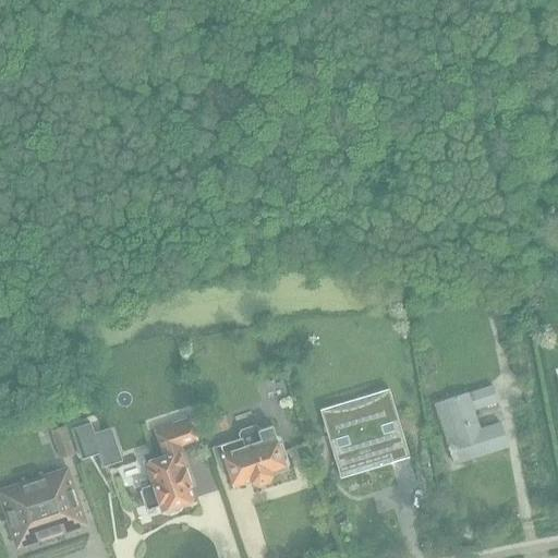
[(265,379),(271,396),(288,390),(282,374),(265,379)]
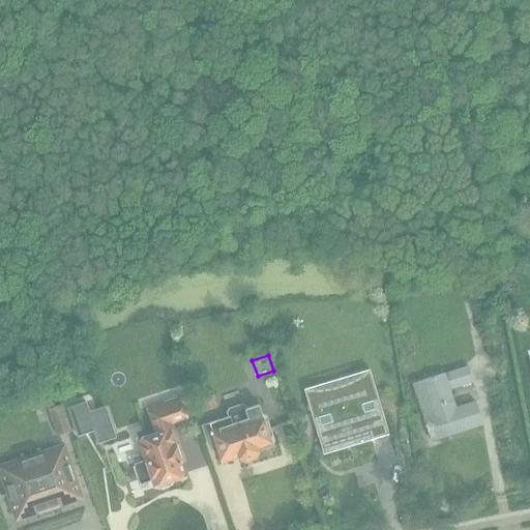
[(452,388),(471,383),(466,366),(424,379),(414,383),(425,417),(432,438),(484,422),(478,402),(459,408),(452,388)]
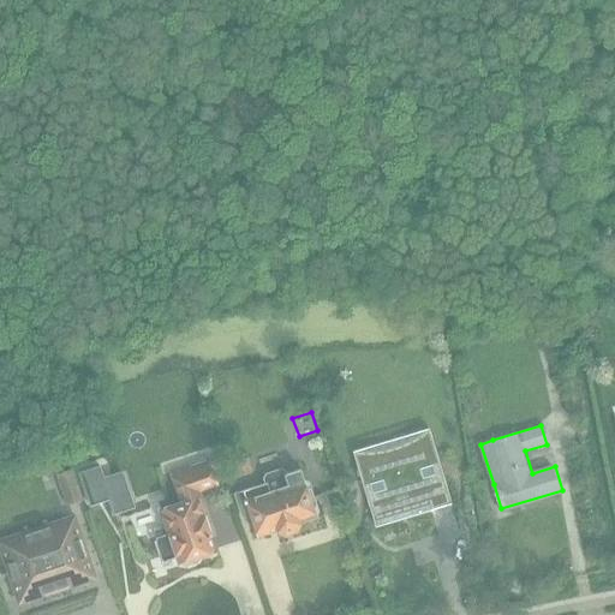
[(428,428),(427,428),(410,439),(392,446),(374,449),(354,449),(352,451),(360,479),(364,483),(369,484),(371,491),(368,495),(366,500),(372,520),(428,503),(430,509),(451,503),(442,476),(440,473),(435,473),(433,464),(436,461),(437,457),(428,428)]
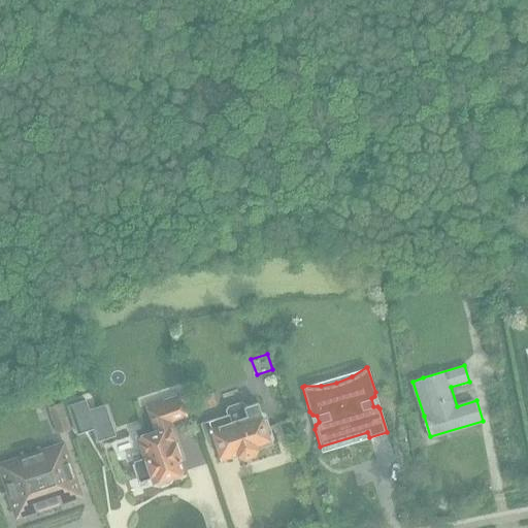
[(217,403),(212,390),(199,395),(203,408),(217,403)]
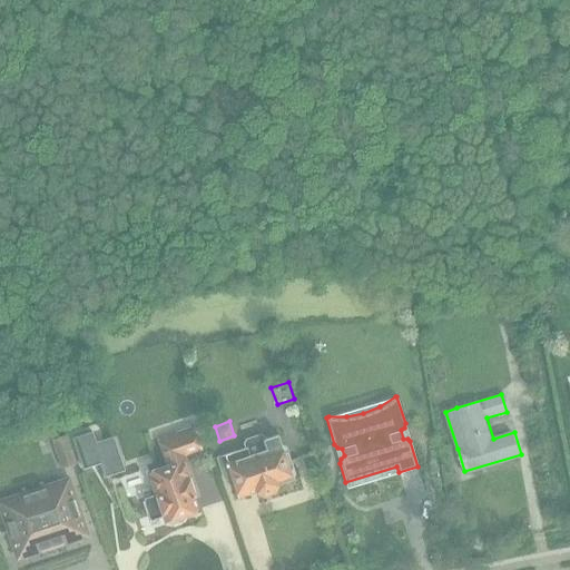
[(185,513),(200,509),(196,493),(198,493),(186,454),(203,449),(195,426),(159,438),(167,464),(150,470),(157,492),(146,495),(153,518),(164,514),(166,521),(172,520),(173,521),(183,518),(185,513)]
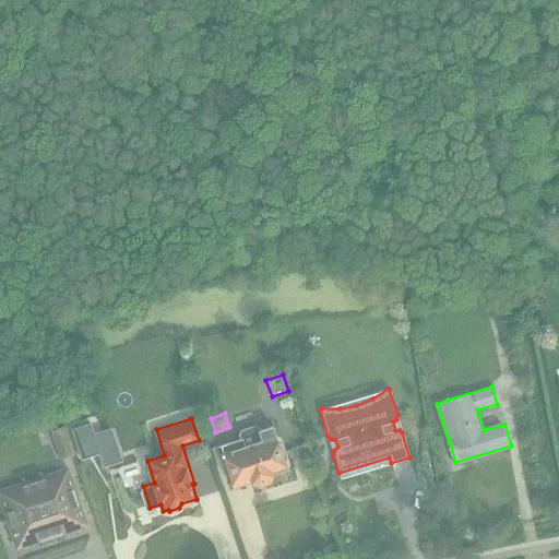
[(51,430),(60,459),(75,453),(66,425),(51,430)]
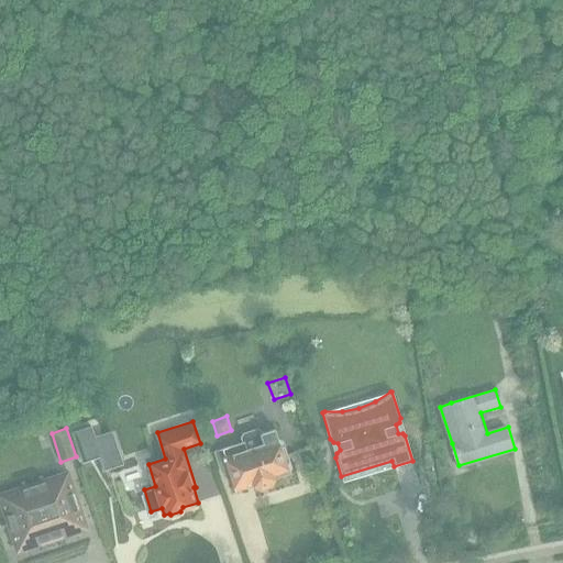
[(275,428),(261,433),(261,431),(256,429),(244,432),(242,438),(243,441),(214,451),(221,471),(229,473),(231,472),(235,485),(242,487),(252,484),(258,487),(274,483),(276,475),(290,470),(294,465),(293,462),(286,457),(284,450),(286,445),(284,440),(277,438),(275,428)]
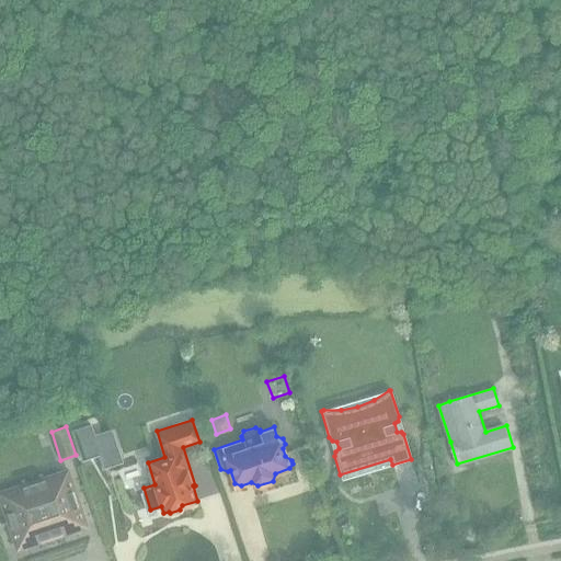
[(66,472),(0,493),(18,548),(84,526),(66,472)]
